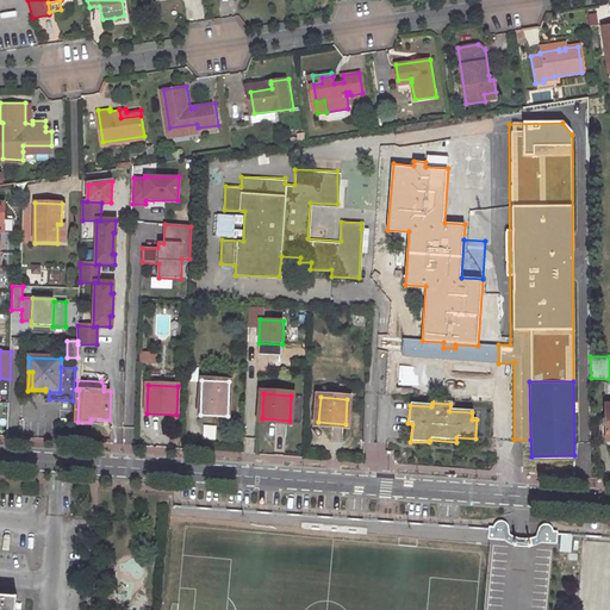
[(506,537),(503,530),(503,529),(503,527),(502,526),(498,524),(497,524),(495,526),(493,527),(493,529),(490,529),(489,536),(506,537)]
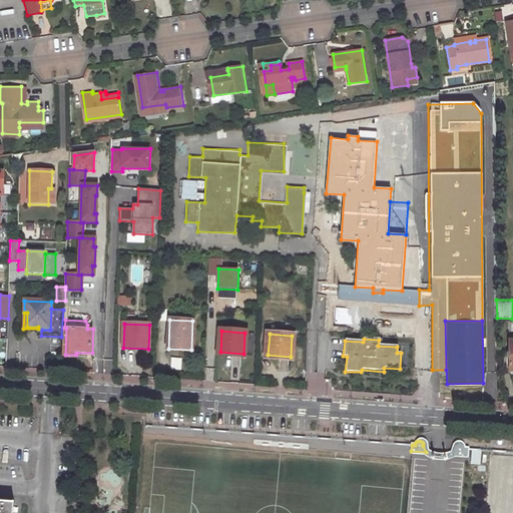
[(455,446),(455,448),(452,454),(466,455),(466,449),(463,448),(462,446),(461,445),(459,444),(457,444),(455,446)]
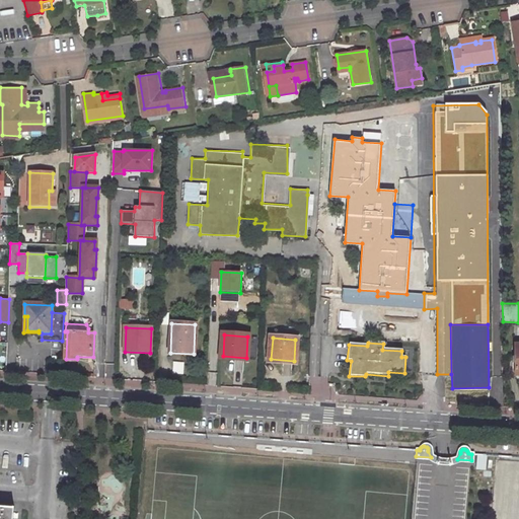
[(462,518),(474,518),(475,503),(463,503),(462,518)]
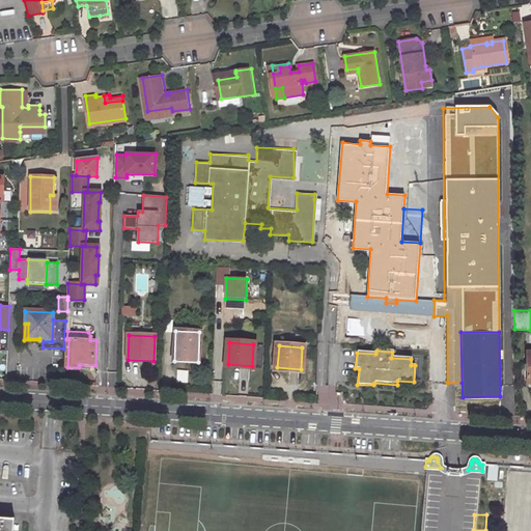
[(12,530),(14,520),(0,518),(0,530),(12,530)]
